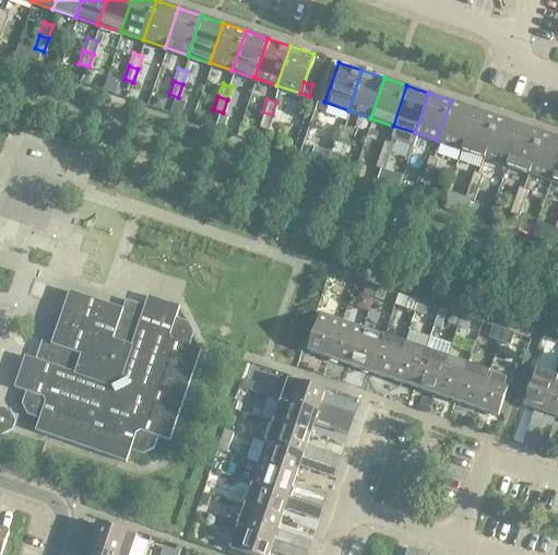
[(473,108),(451,101),(437,140),(460,148),(473,108)]
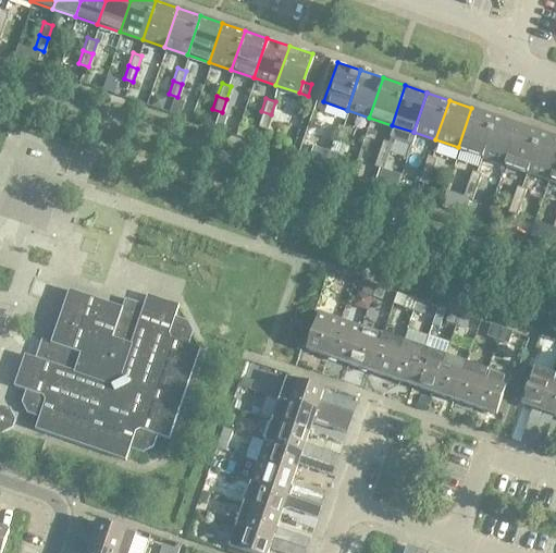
[(494,115),(471,108),(458,147),(480,155),(494,115)]
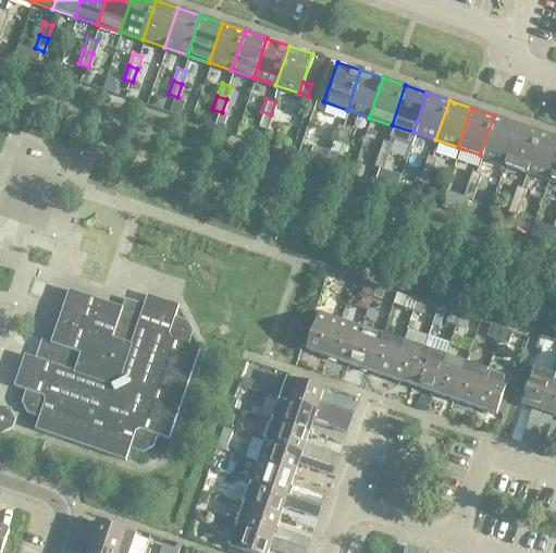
[(271,114),(261,111),(257,124),(267,127),(271,114)]
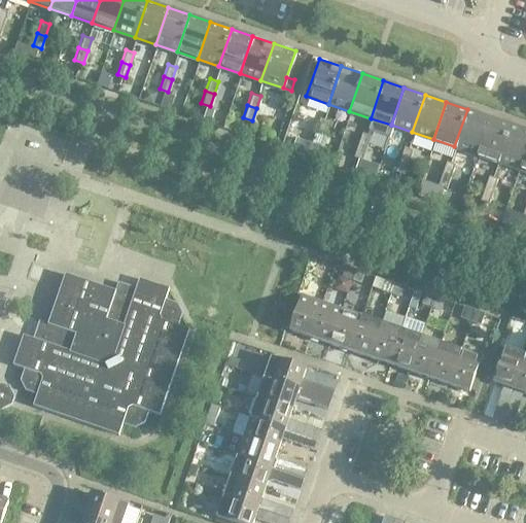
[(488,116),(467,109),(454,146),(476,153),(488,116)]
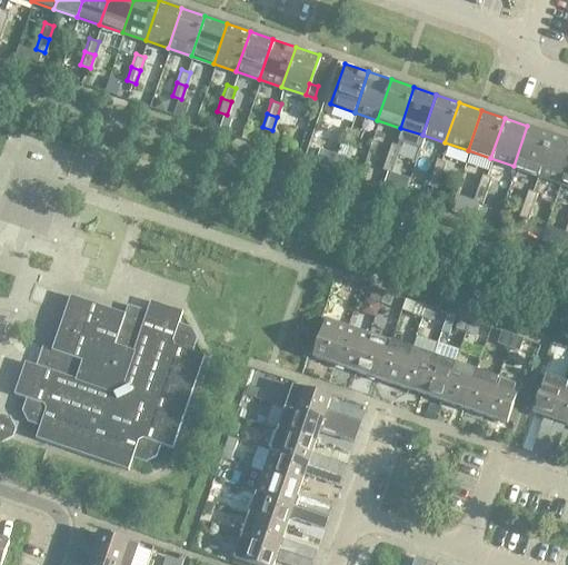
[(345,126),(340,139),(349,142),(354,129),(345,126)]
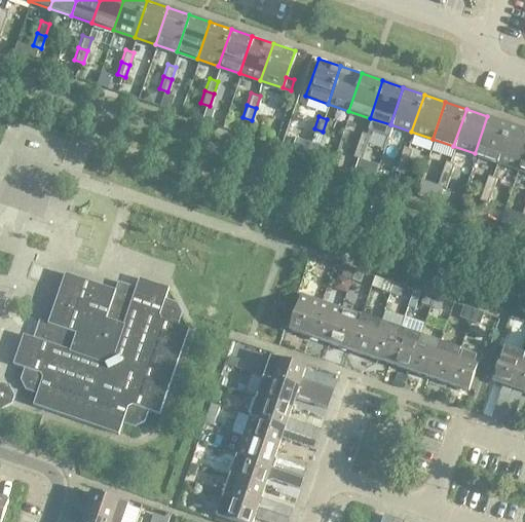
[(509,123),(487,116),(475,153),(496,160),(509,123)]
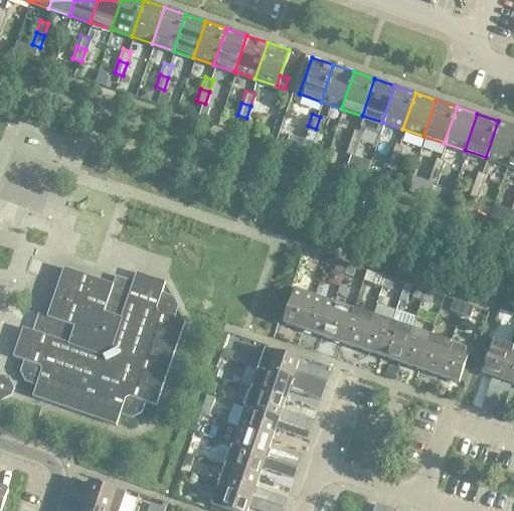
[(513,141),(513,126),(498,121),(486,157),(506,164),(513,141)]
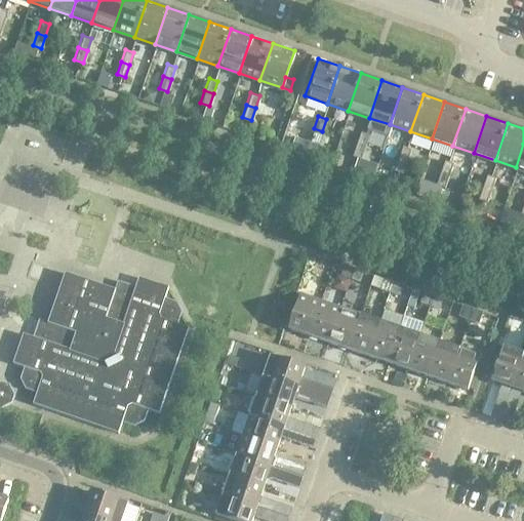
[(322,131),(314,128),(310,141),(318,144),(322,131)]
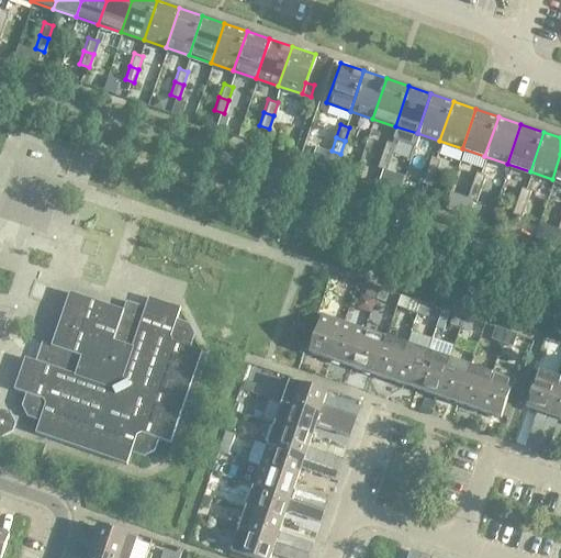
[(385,140),(381,153),(390,156),(394,143),(385,140)]
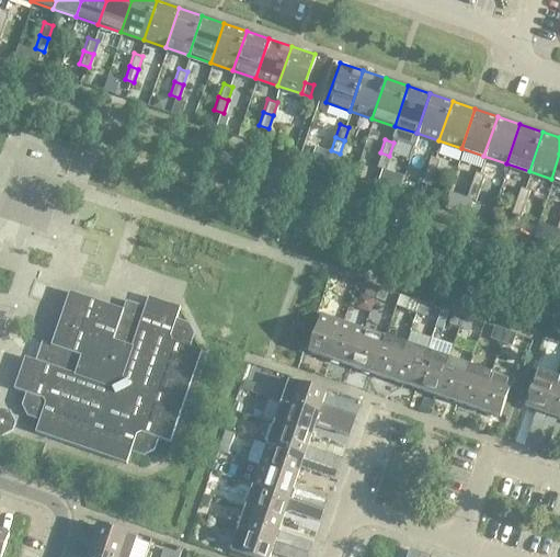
[(389,156),(380,152),(376,166),(385,169),(389,156)]
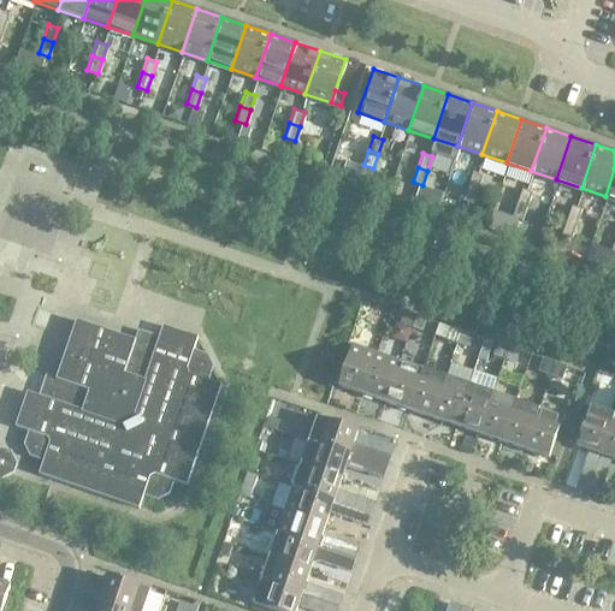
[(472,170),(467,184),(477,188),(482,173),(472,170)]
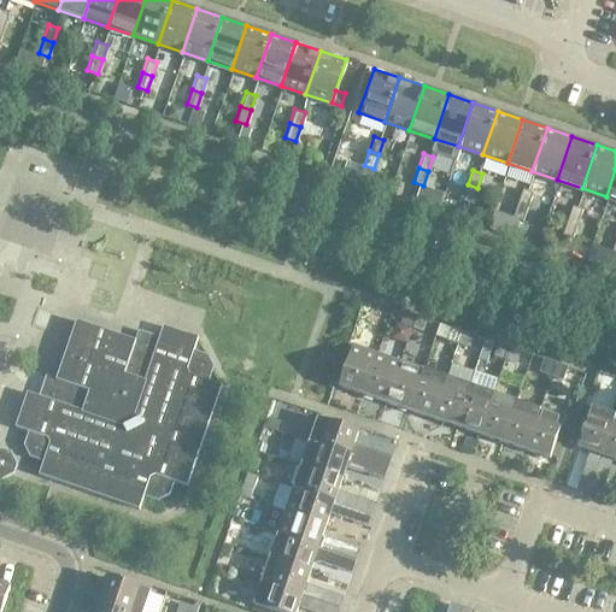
[(477,188),(468,184),(462,199),(473,201),(477,188)]
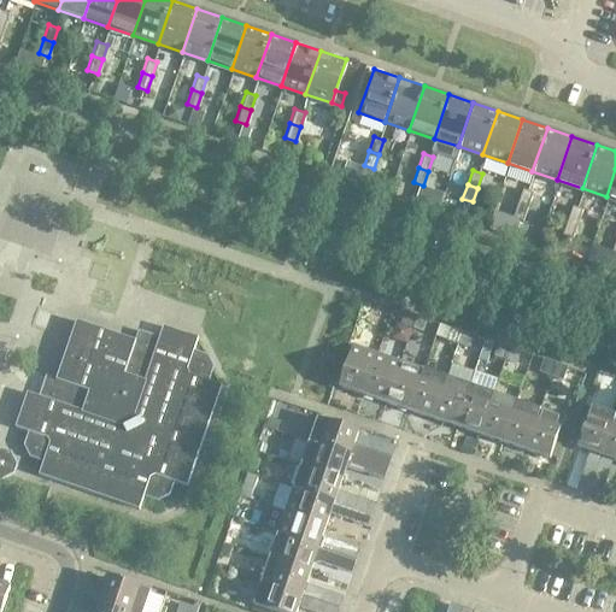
[(521,187),(516,201),(527,205),(532,190),(521,187)]
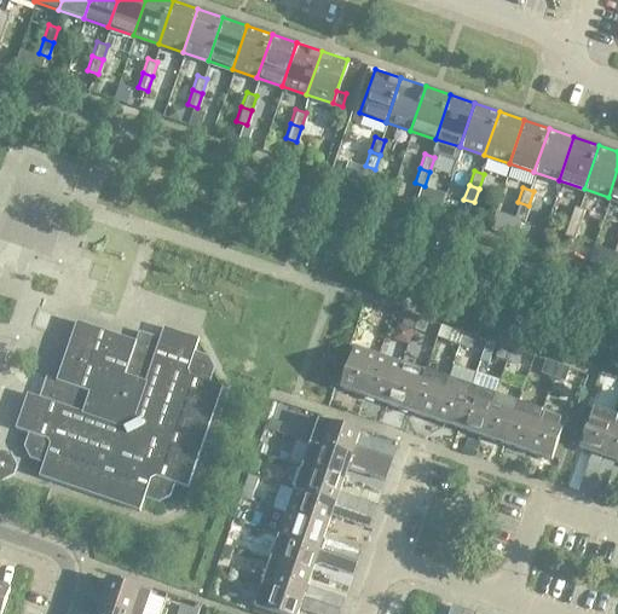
[(529,206),(518,202),(513,216),(524,219),(529,206)]
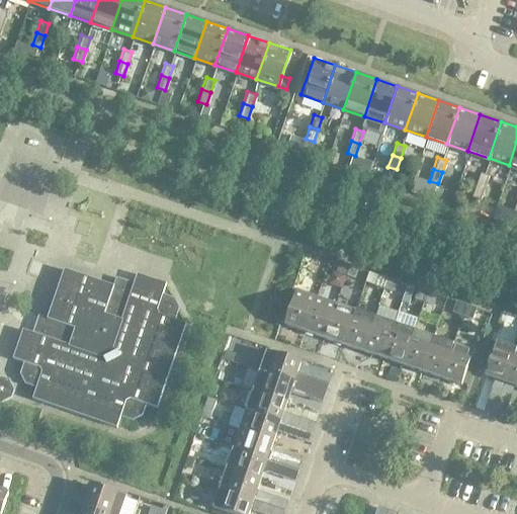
[(480,171),(476,183),(484,186),(488,174),(480,171)]
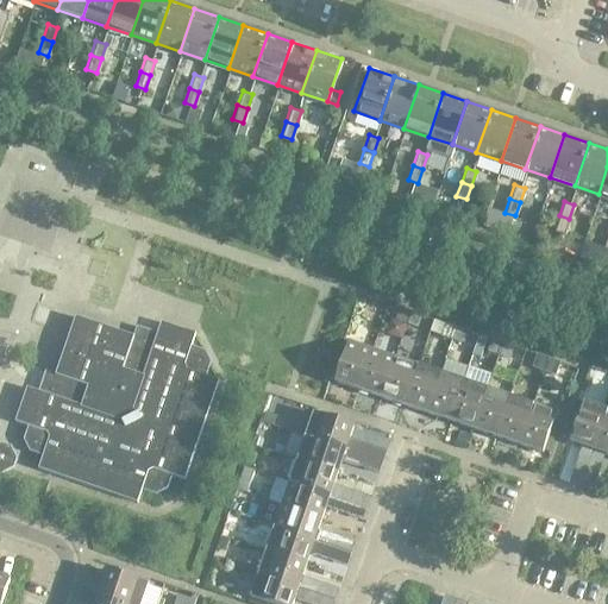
[(569,219),(559,215),(555,230),(564,232),(569,219)]
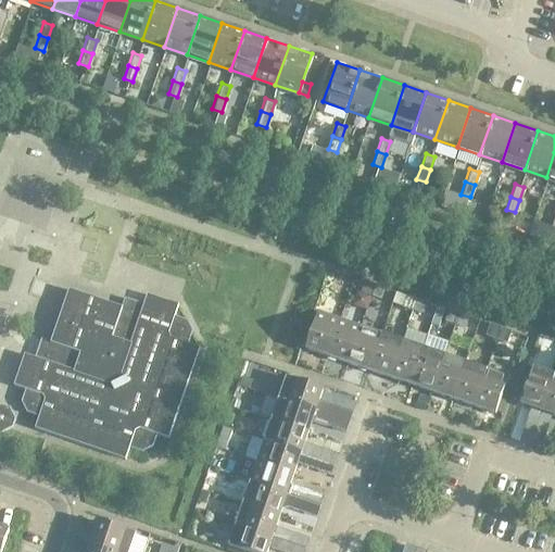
[(496,212),(494,208),(489,205),(484,216),(493,220),(496,212)]
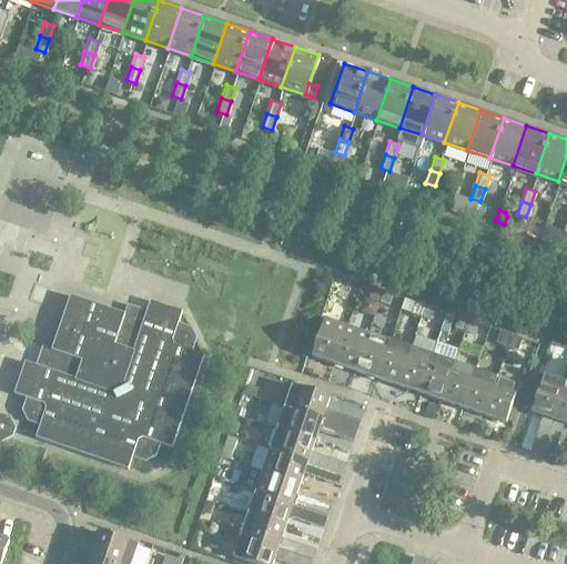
[(544,223),(539,238),(553,243),(557,228),(544,223)]
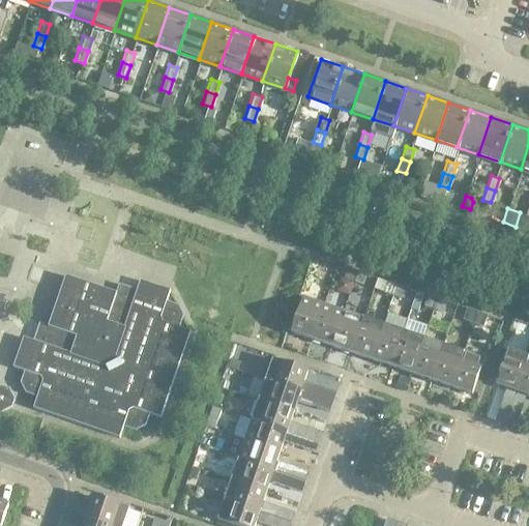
[(356,269),(346,266),(343,276),(352,280),(356,269)]
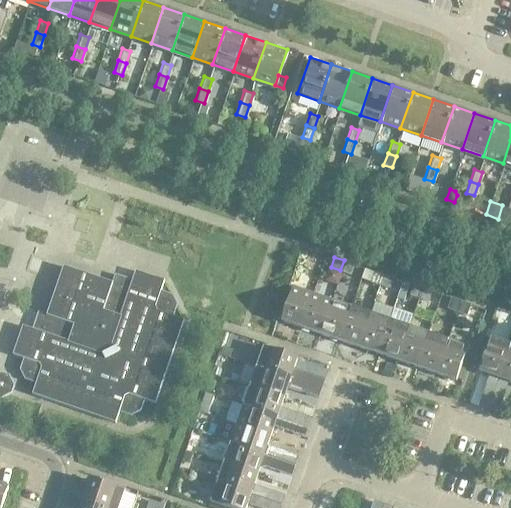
[(353,263),(344,260),(340,270),(350,273),(353,263)]
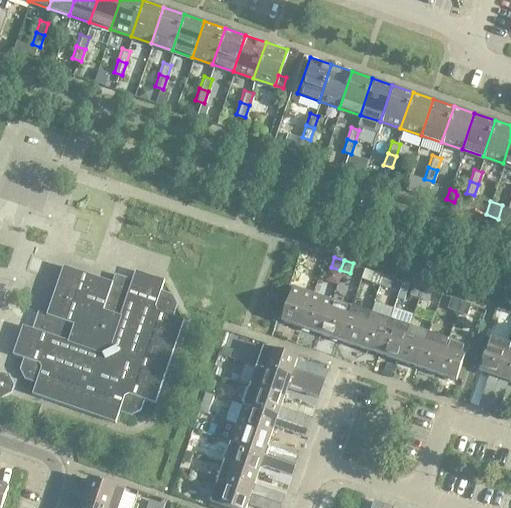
[(46,311),(39,309),(38,311),(45,313),(43,321),(34,317),(31,326),(21,323),(11,352),(18,354),(25,357),(21,368),(24,374),(36,378),(33,386),(31,392),(114,420),(116,414),(119,406),(131,410),(136,408),(140,396),(147,398),(154,401),(182,318),(173,314),(182,287),(163,278),(134,268),(131,277),(113,271),(110,280),(102,277),(62,264),(46,311)]
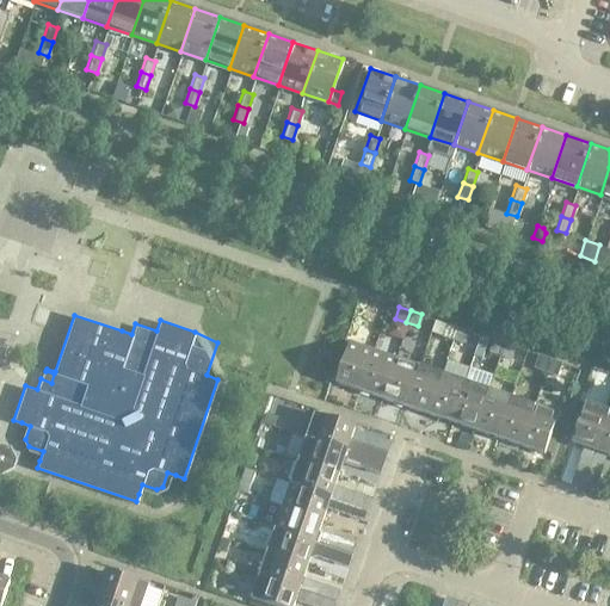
[(456,326),(445,322),(442,334),(453,338),(456,326)]
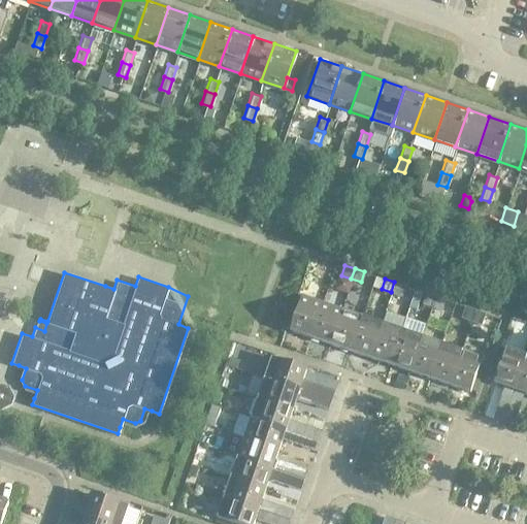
[(403,285),(394,282),(391,292),(400,295),(403,285)]
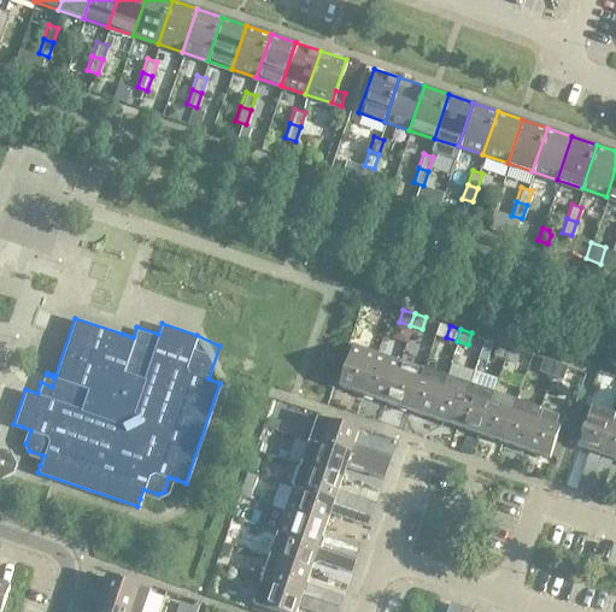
[(485,337),(477,357),(485,359),(492,340),(485,337)]
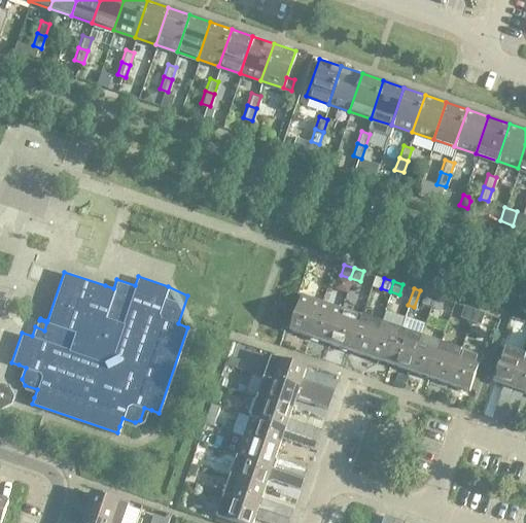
[(433,294),(424,291),(420,302),(430,305),(433,294)]
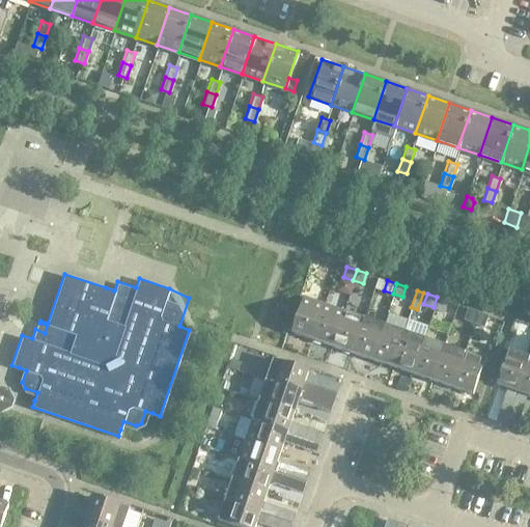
[(290,330),(311,337),(323,302),(303,295),(290,330)]
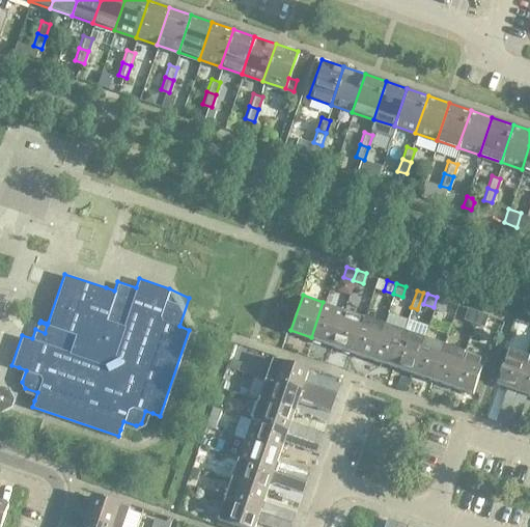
[(446,300),(437,297),(434,307),(443,310),(446,300)]
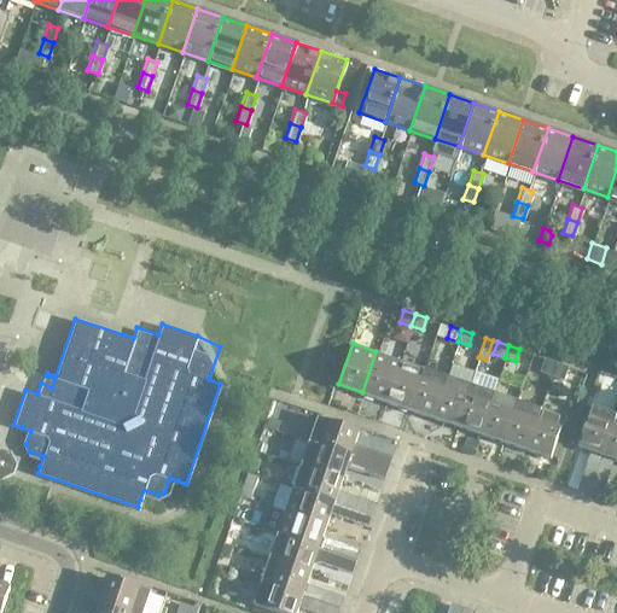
[(400,360),(376,351),(362,392),(385,401),(400,360)]
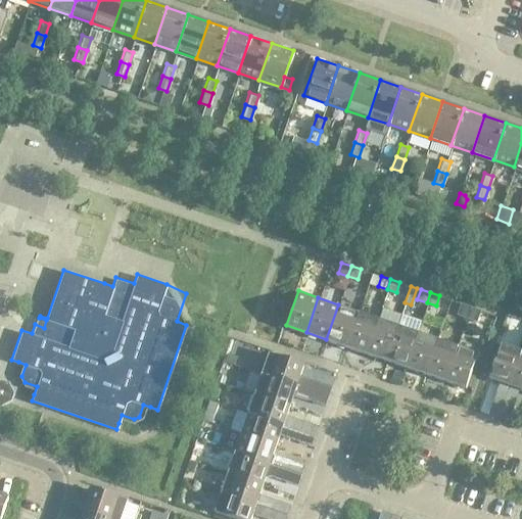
[(469,305),(460,302),(457,313),(466,316),(469,305)]
